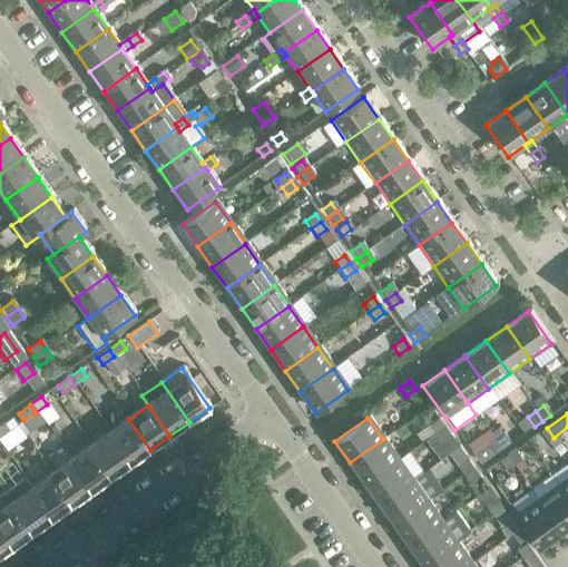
[(150,450),(128,419),(109,432),(130,463),(150,450)]
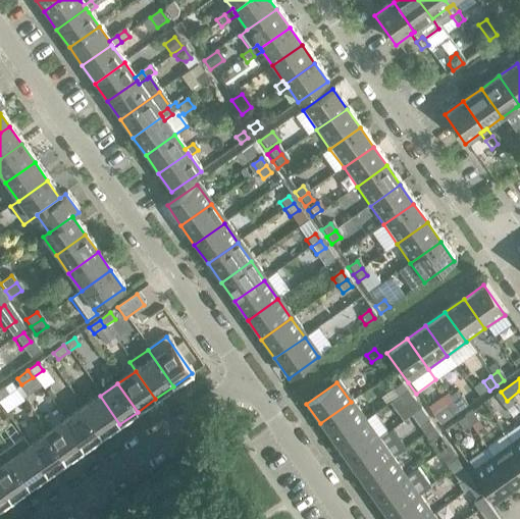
[(479,383),(471,390),(478,399),(485,393),(479,383)]
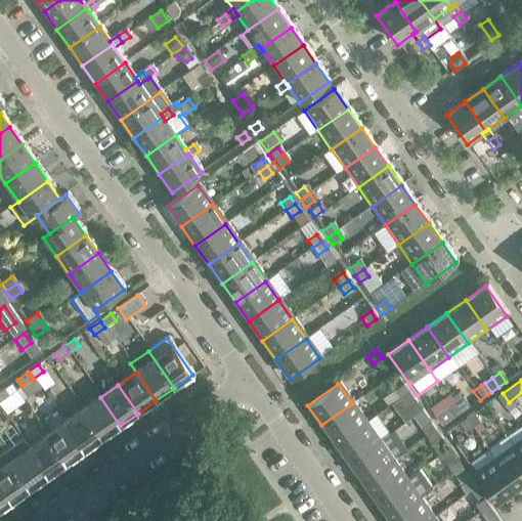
[(393,392),(398,400),(407,393),(402,386),(393,392)]
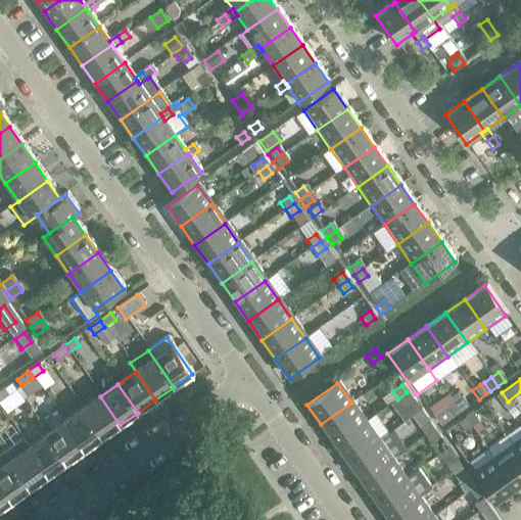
[(397,399),(388,405),(401,424),(420,412),(407,392),(397,399)]
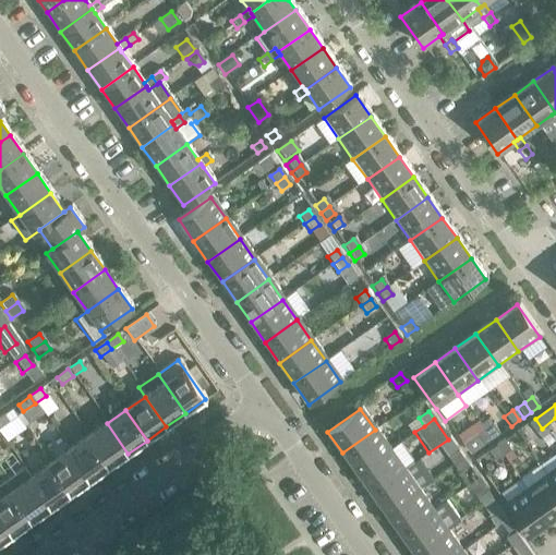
[(542,429),(535,419),(528,424),(534,434),(542,429)]
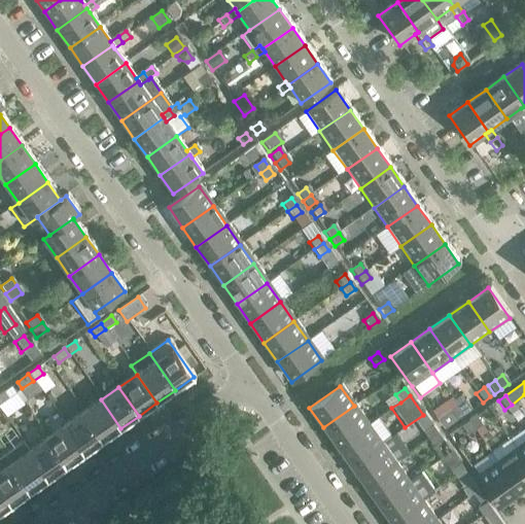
[(120,428),(101,399),(82,413),(103,442),(120,428)]
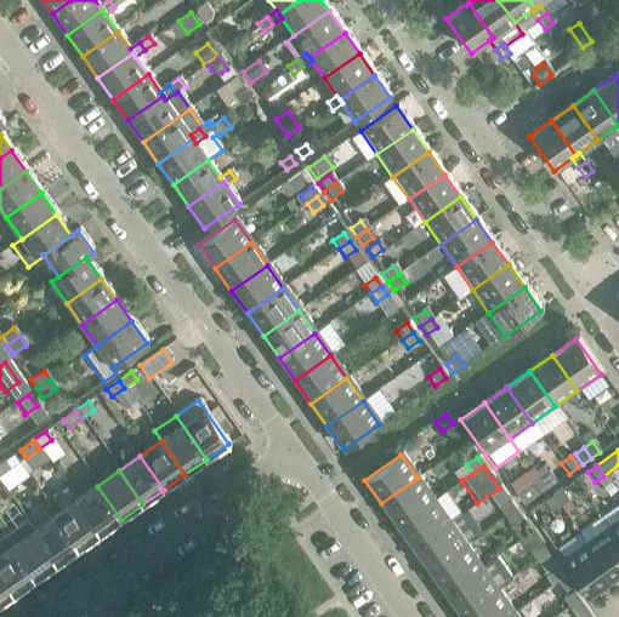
[(546,473),(538,479),(545,490),(555,484),(546,473)]
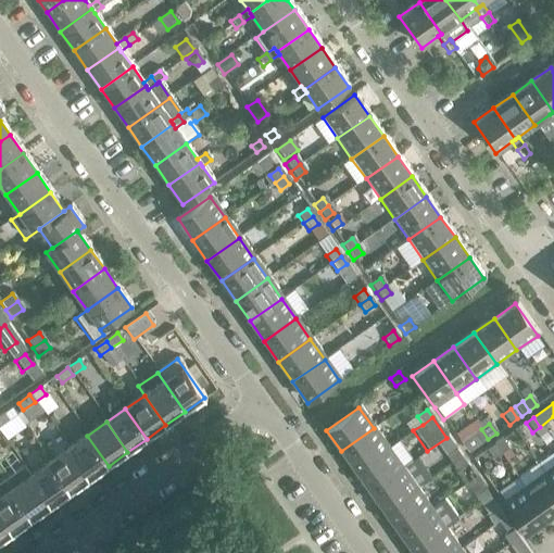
[(388,449),(374,428),(341,451),(355,472),(388,449)]
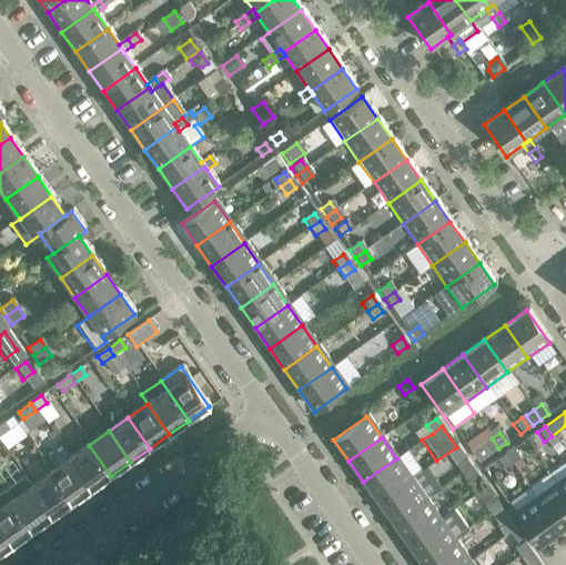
[(498,449),(492,439),(484,444),(491,454),(498,449)]
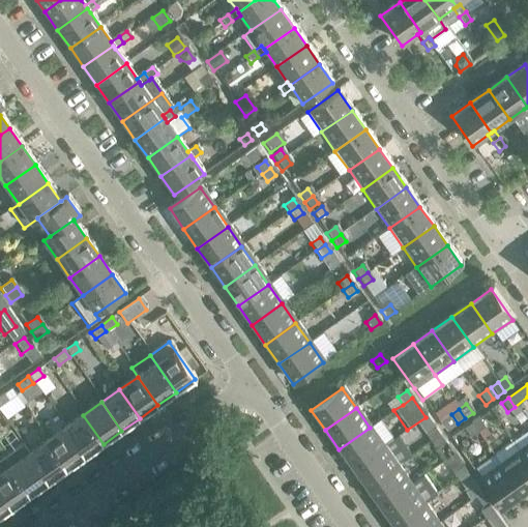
[(104,444),(83,415),(64,428),(85,457),(104,444)]
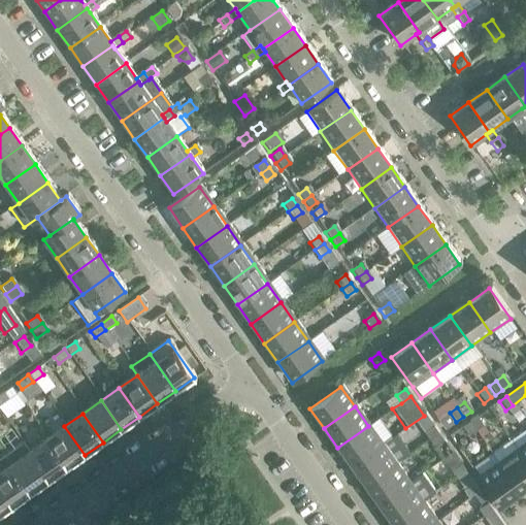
[(475,418),(468,423),(474,432),(482,427),(475,418)]
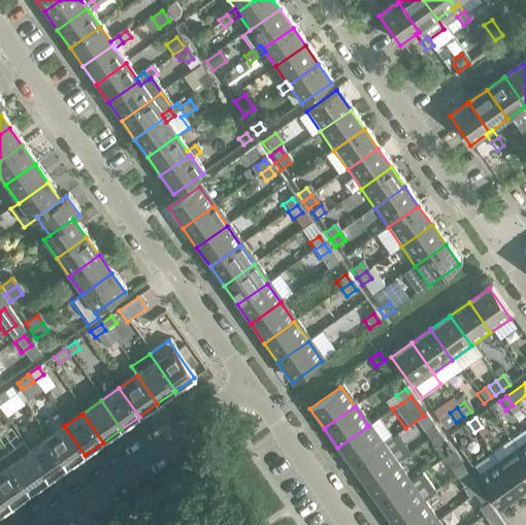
[(474,432),(468,423),(461,428),(467,437),(474,432)]
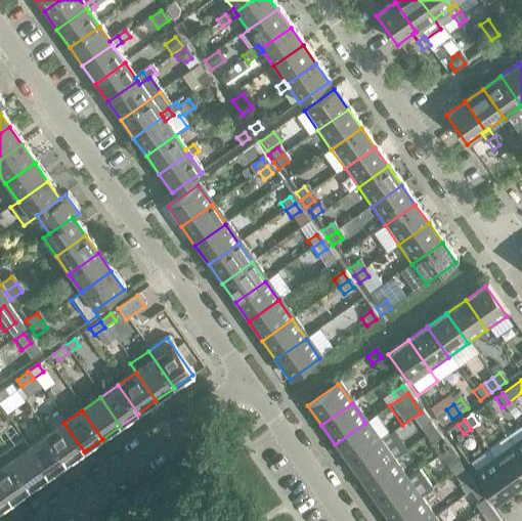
[(84,451),(63,423),(46,436),(66,465),(84,451)]
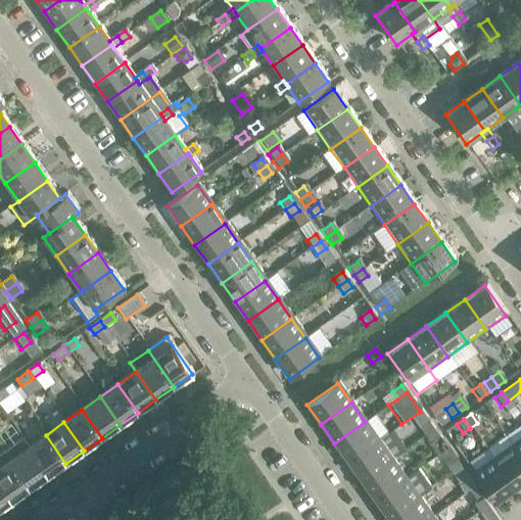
[(378,441),(365,422),(334,443),(347,462),(378,441)]
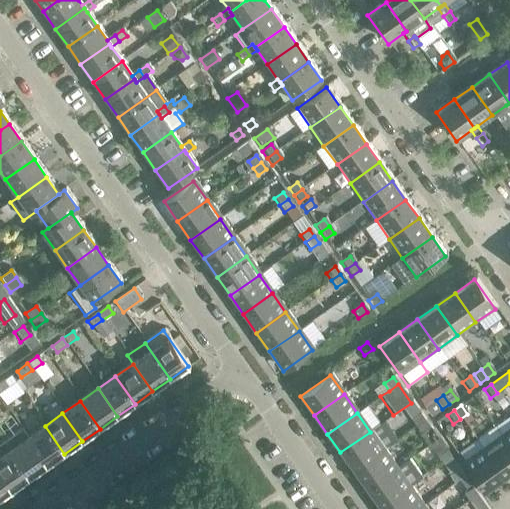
[(410,421),(415,428),(424,422),(419,415),(410,421)]
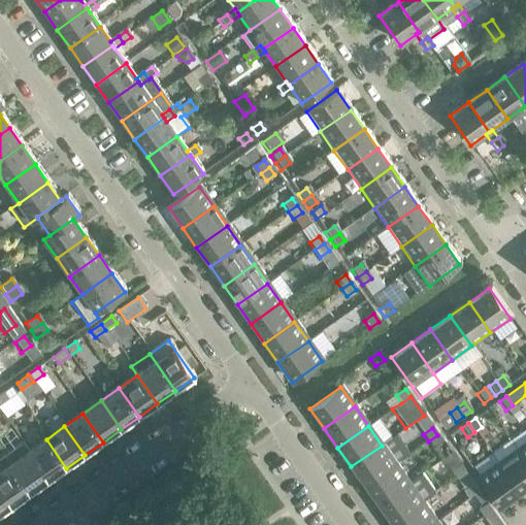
[(442,443),(437,435),(428,441),(433,449),(442,443)]
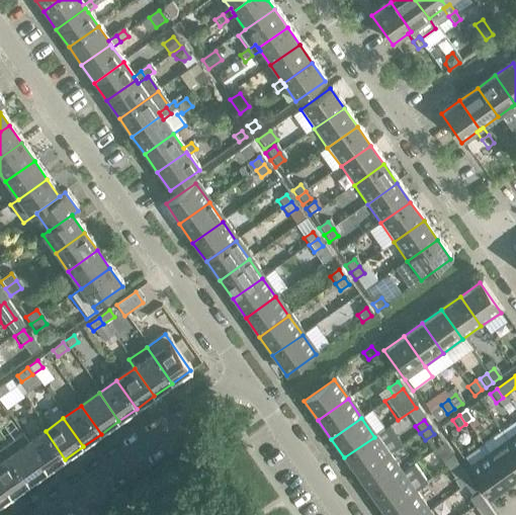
[(374,437),(344,457),(358,477),(388,455),(400,447),(387,428),(374,437)]
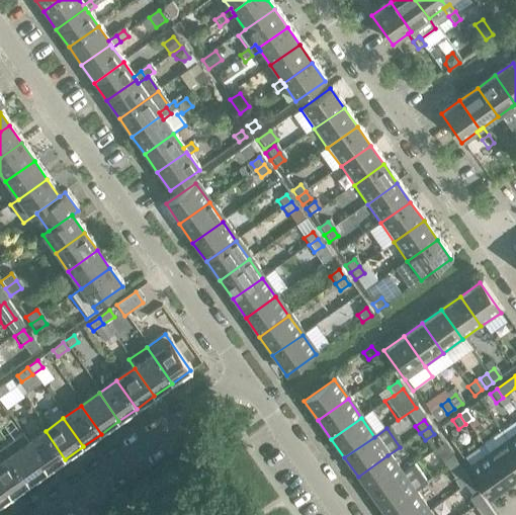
[(65,459),(46,431),(27,443),(48,471),(65,459)]
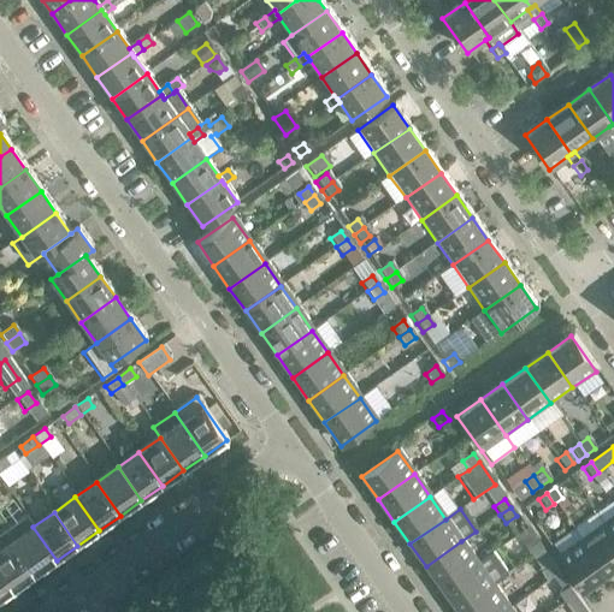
[(595,514),(572,529),(604,576),(613,569),(613,541),(602,524),(595,514)]
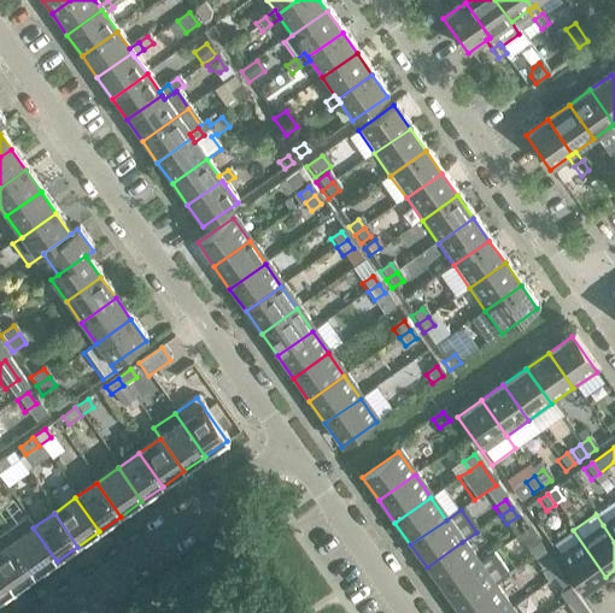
[(614,517),(603,525),(614,542),(614,517)]
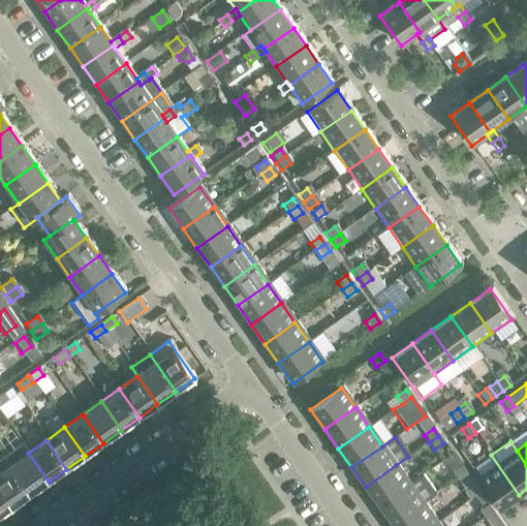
[(22,444),(4,457),(30,494),(49,482),(28,453),(22,444)]
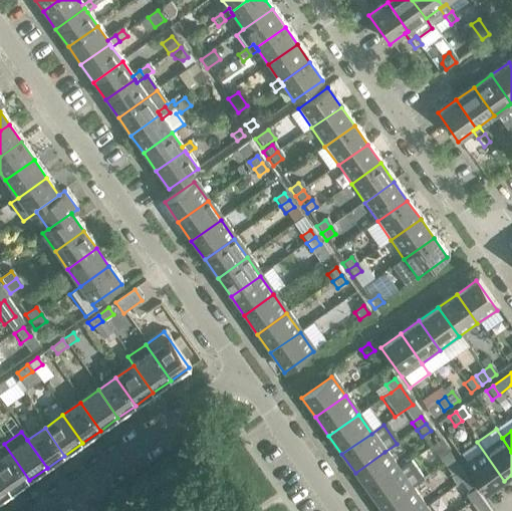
[(477,442),(458,456),(485,494),(504,481),(477,442)]
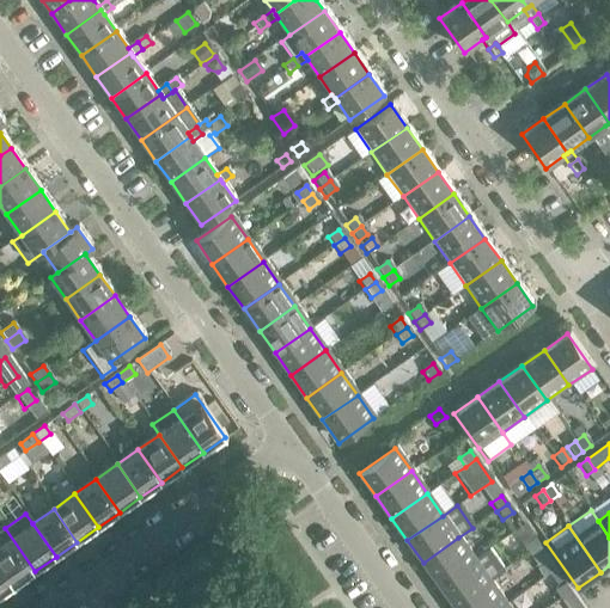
[(35,571),(5,528),(0,532),(0,567),(13,587),(35,571)]
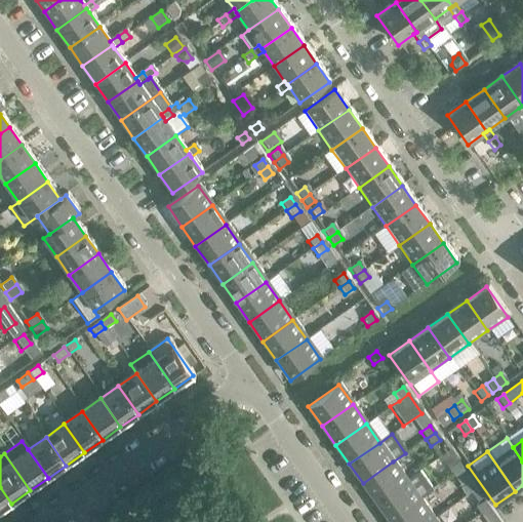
[(406,481),(393,462),(363,483),(376,503),(406,481)]
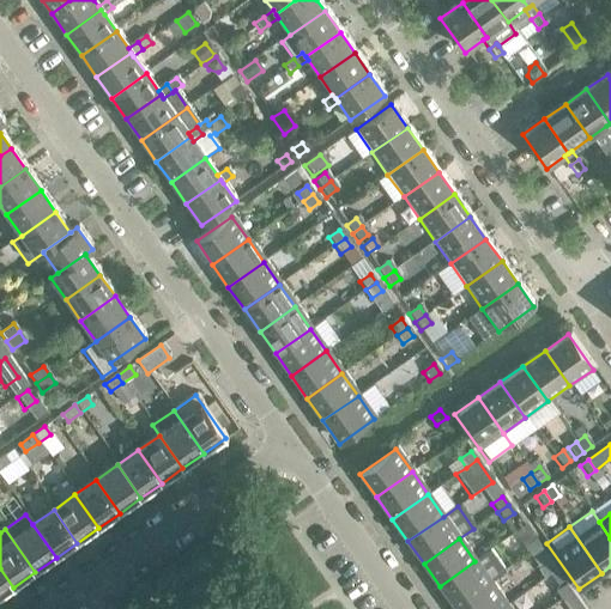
[(522,548),(528,556),(539,549),(533,541),(522,548)]
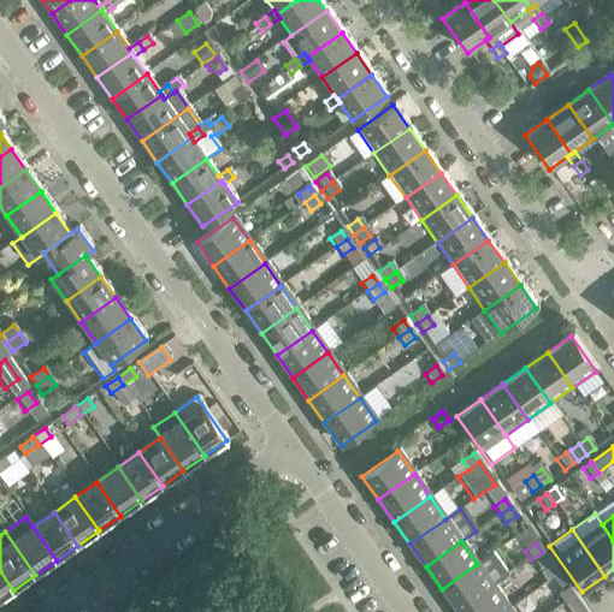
[(548,560),(542,552),(531,559),(537,568),(548,560)]
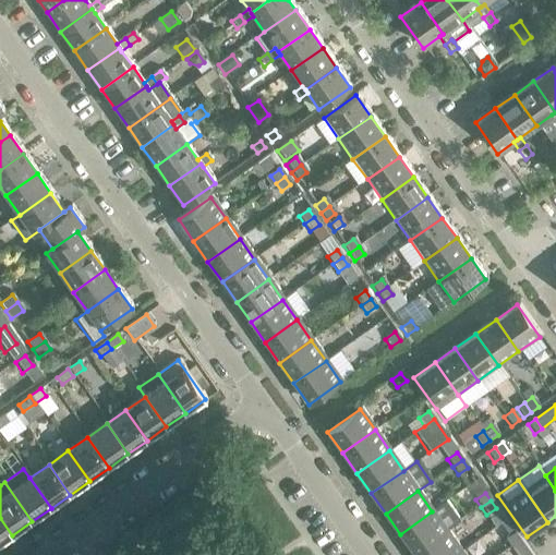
[(432,511),(400,534),(414,554),(446,532),(458,523),(444,503),(432,511)]
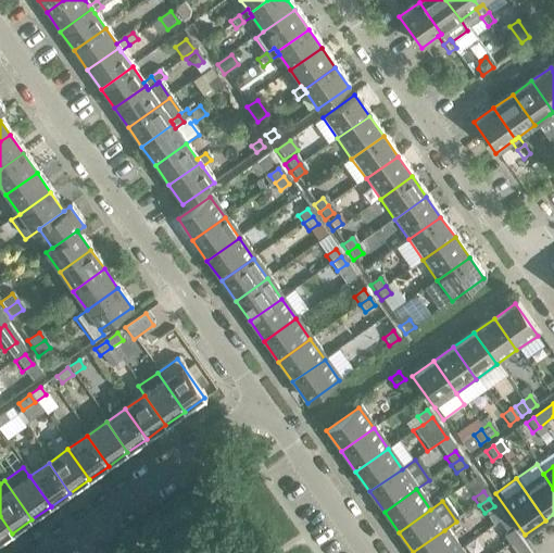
[(0,542),(12,533),(0,516),(0,542)]
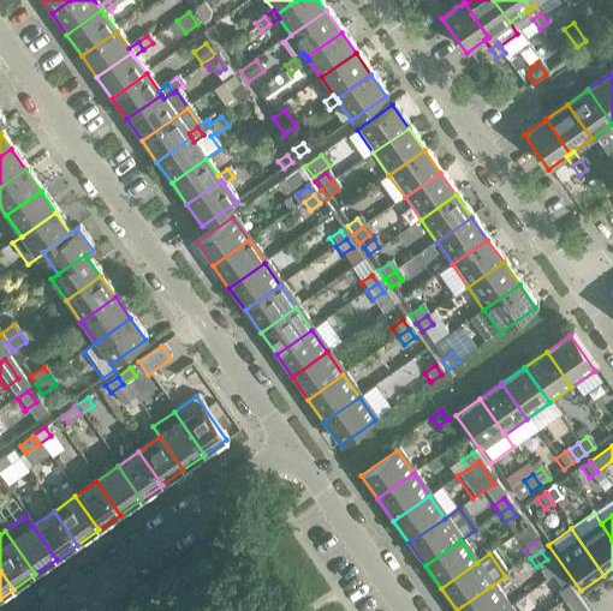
[(504,610),(507,607),(492,586),(457,610),(504,610)]
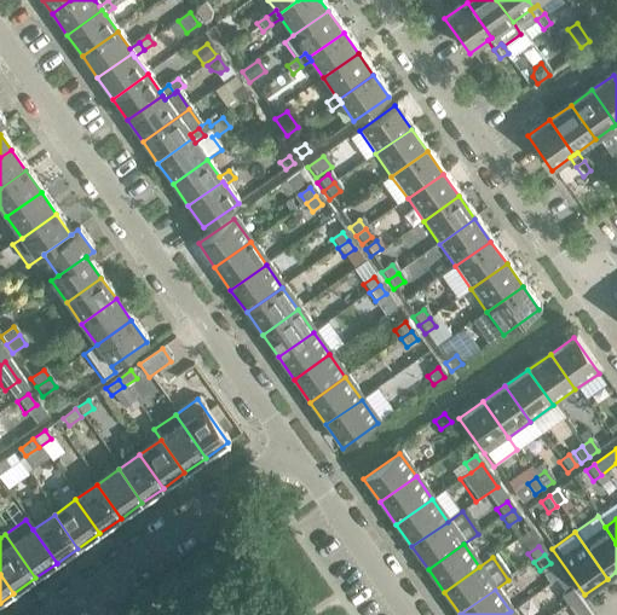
[(559,598),(566,607),(576,599),(570,590),(559,598)]
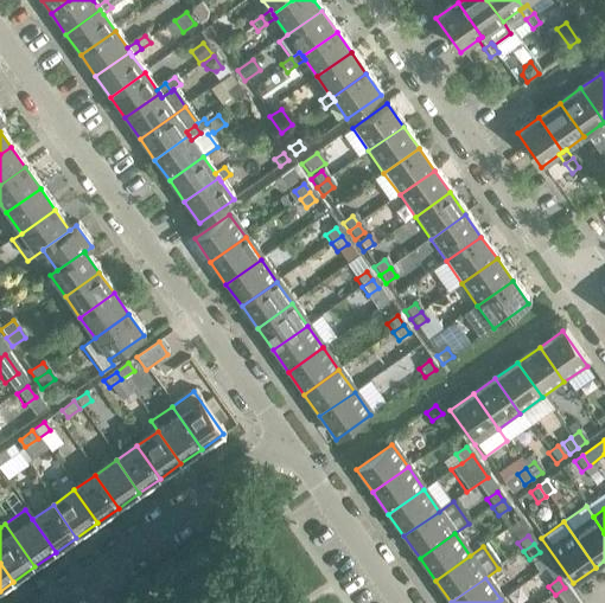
[(575,602),(565,588),(555,595),(560,602),(575,602)]
